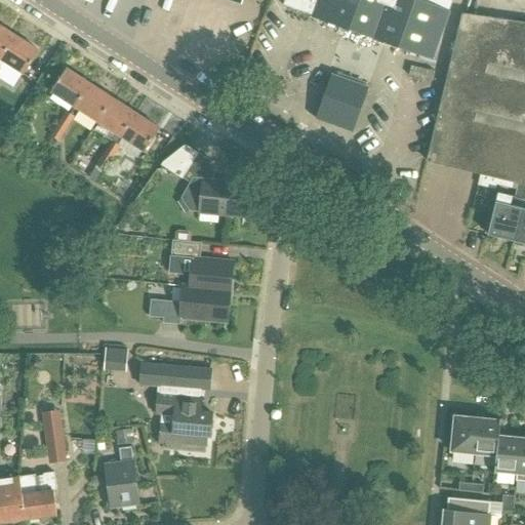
[(285,0),(284,5),(317,17),(316,18),(345,29),(432,59),(449,11),(418,0),(285,0)]
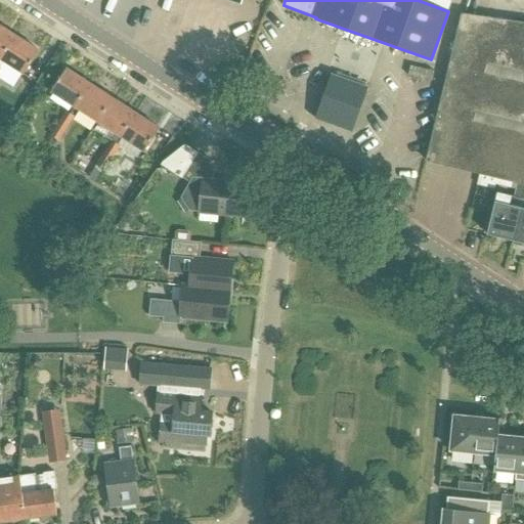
[(523,24),(463,14),(428,161),(474,172),(521,183),(523,183),(523,24)]
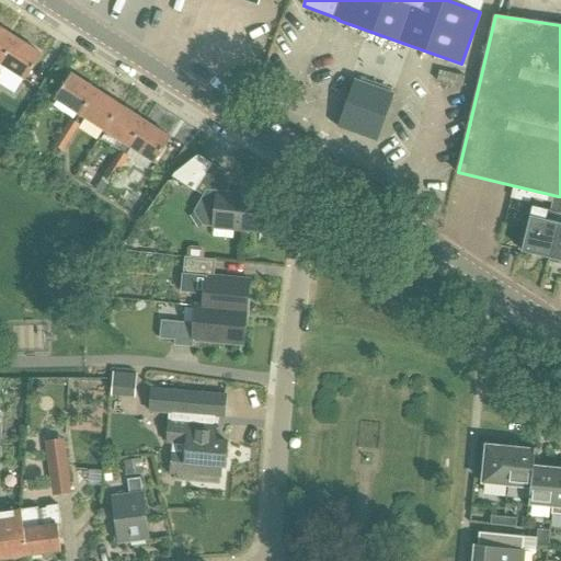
[(0,64),(1,64),(16,38),(0,27),(0,64)]
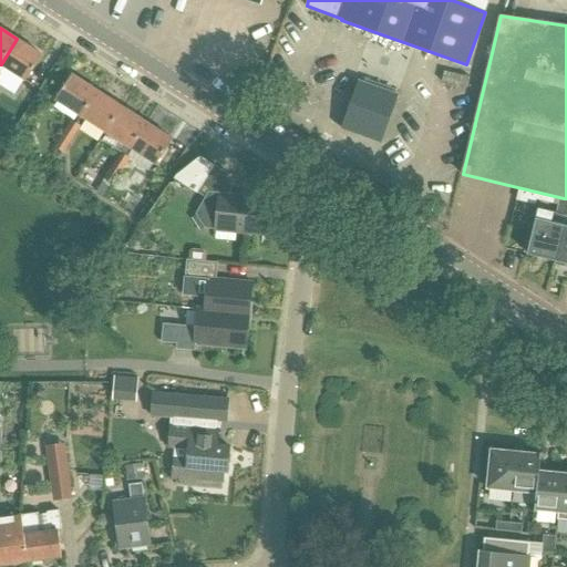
[(17,39),(1,64),(26,81),(42,55),(17,39)]
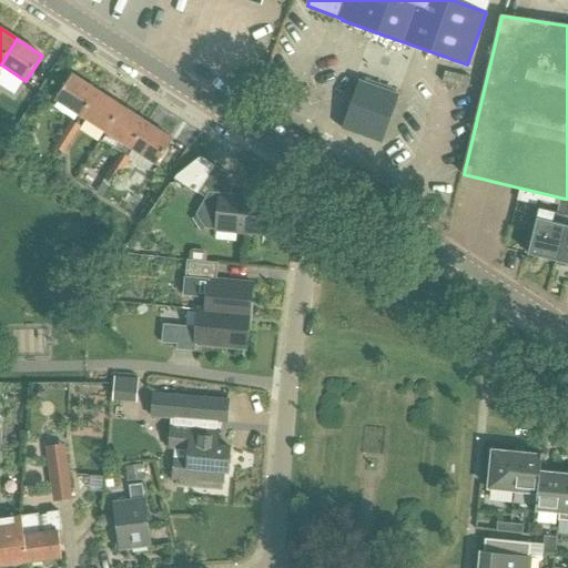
[(80,117),(97,91),(72,74),(56,100),(80,117)]
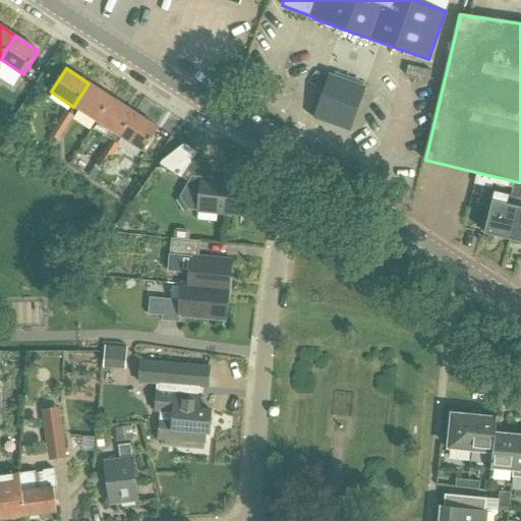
[(350,129),(363,89),(326,76),(312,118),(350,129)]
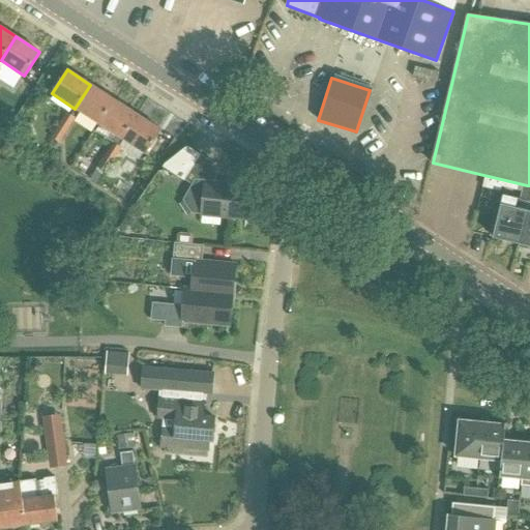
[(98,123),(114,99),(90,85),(75,109),(98,123)]
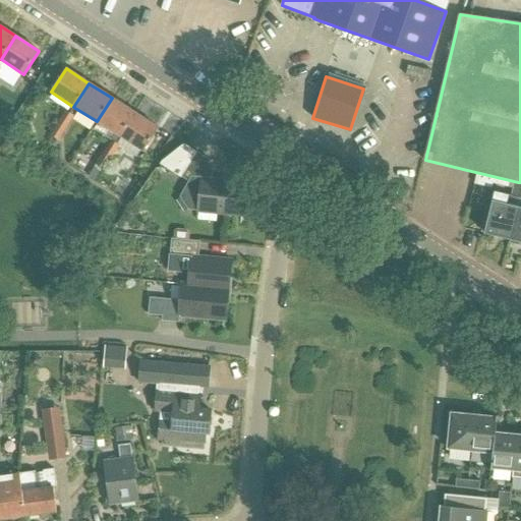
[(120,136),(135,113),(112,98),(97,121),(120,136)]
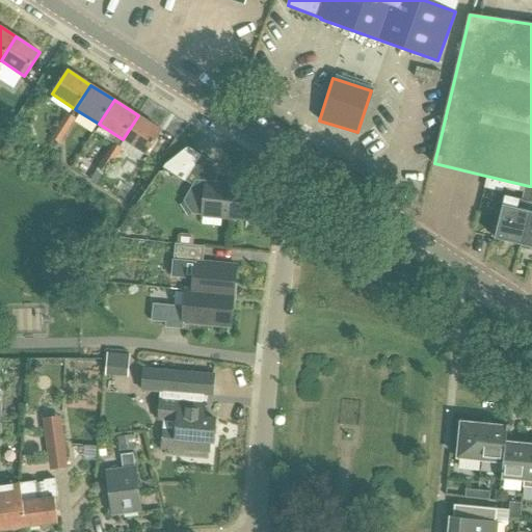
[(67,113),(58,126),(59,126),(68,131),(76,118),(67,113)]
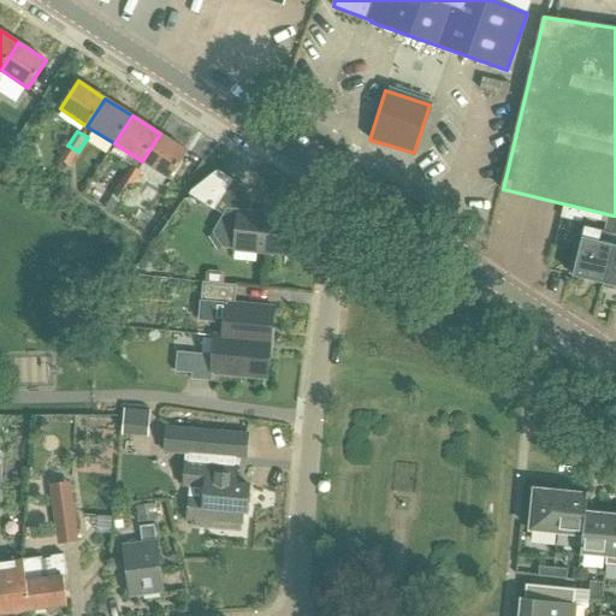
[(160,134),(142,161),(169,178),(187,152),(160,134)]
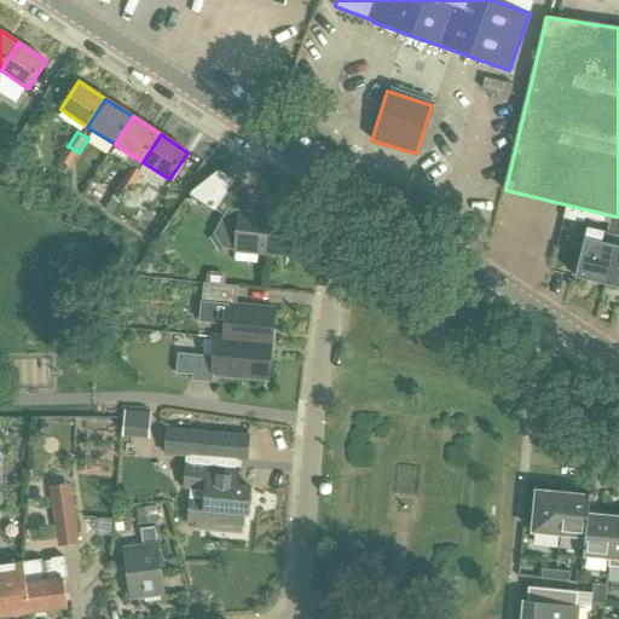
[(79,152),(69,146),(68,146),(59,161),(69,168),(79,152)]
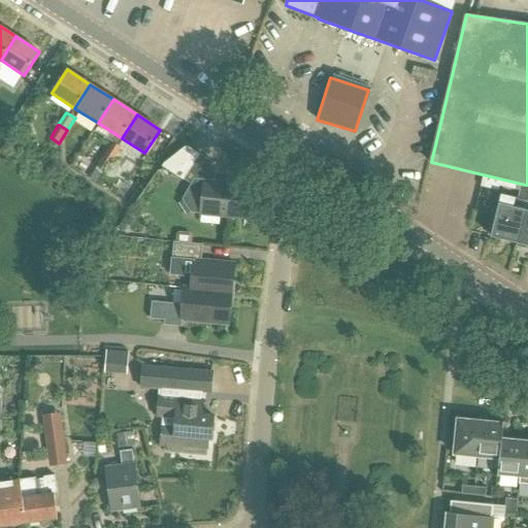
[(121,147),(117,145),(113,143),(111,142),(104,155),(105,155),(113,160),(121,147)]
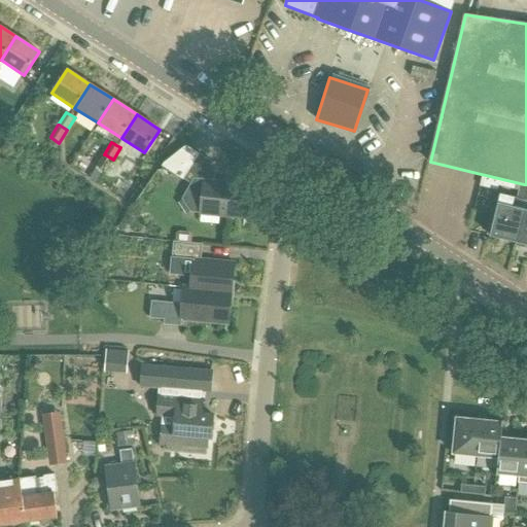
[(97,167),(90,179),(97,183),(113,160),(105,154),(104,154),(96,166),(97,167)]
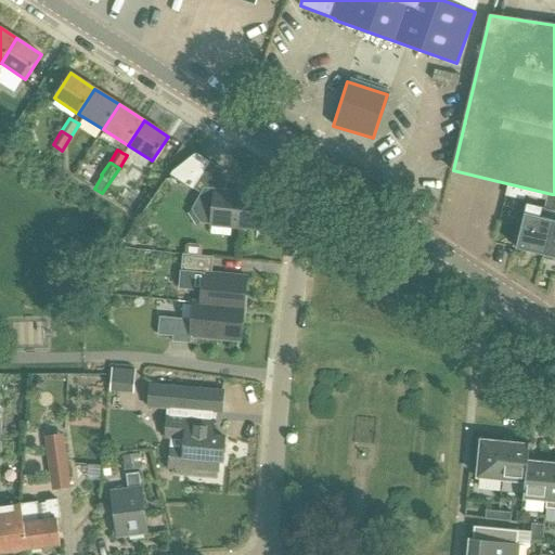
[(258,229),(261,196),(220,192),(222,170),(210,163),(194,189),(201,193),(192,210),(201,223),(211,223),(258,229)]
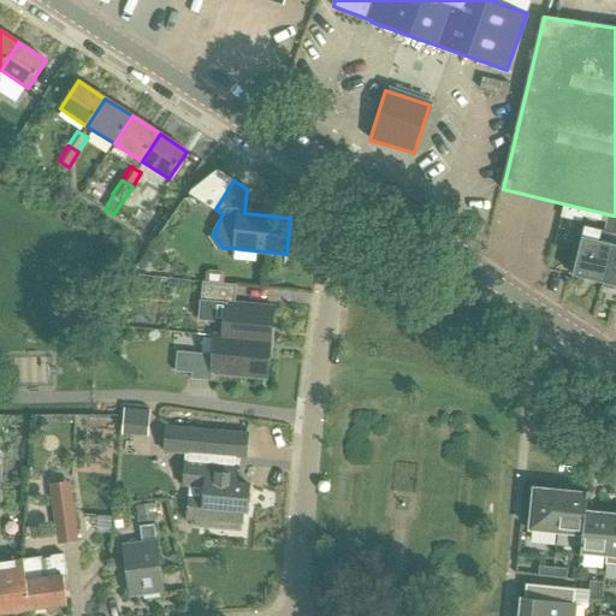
[(586,227),(575,276),(605,283),(614,247),(614,246),(615,235),(615,215),(612,215),(609,234),(586,227)]
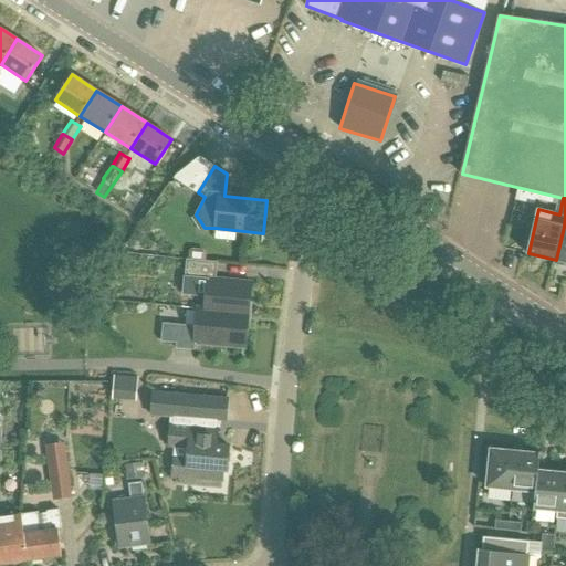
[(555,261),(565,263),(565,226),(564,226),(564,227),(556,260),(555,260),(555,261)]
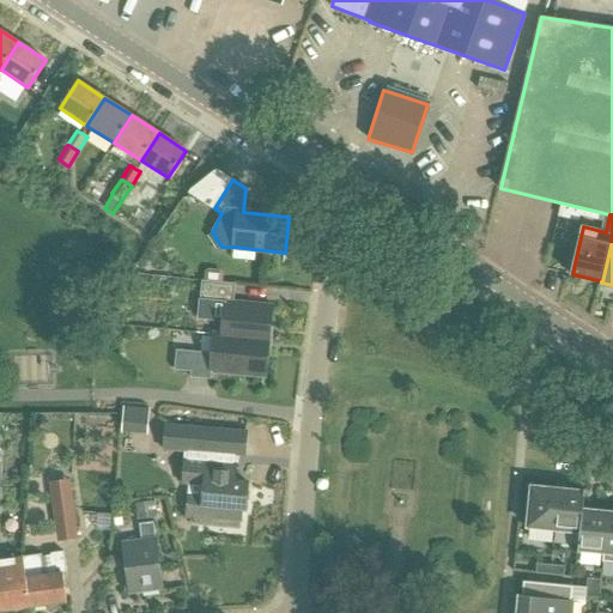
[(199,299),(196,320),(224,322),(223,335),(268,340),(272,307),(234,303),(235,284),(202,281),(200,299),(199,299)]
